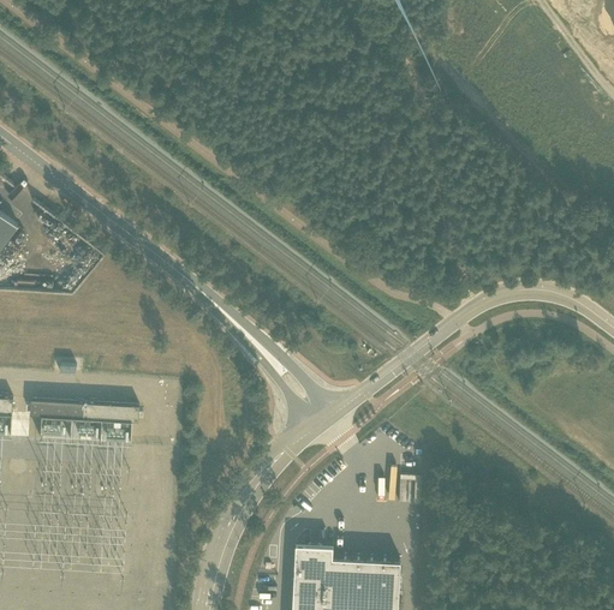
[(0,250),(17,228),(0,215),(0,250)]
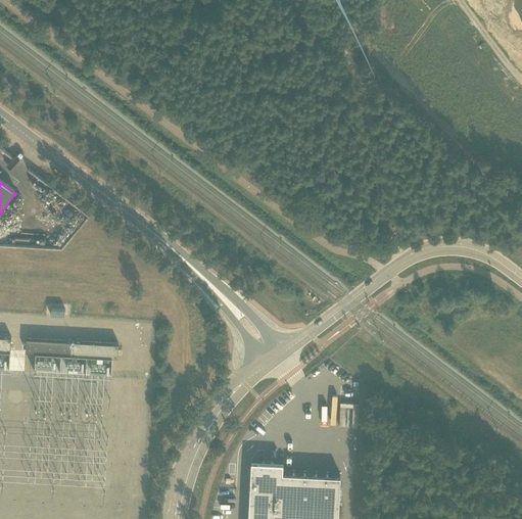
[(48,319),(64,320),(64,310),(48,310),(48,319)]
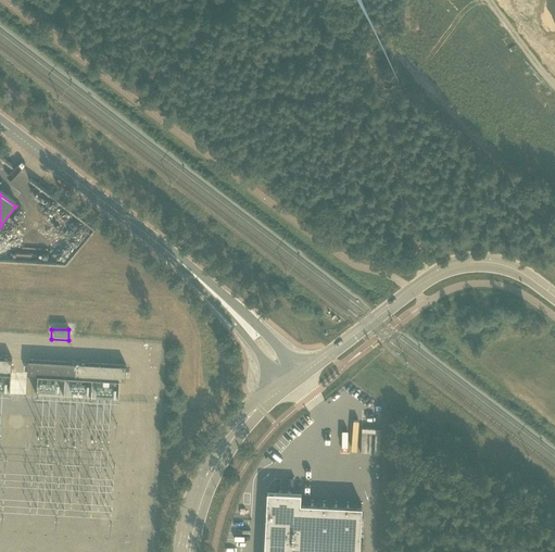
[(0,376),(12,377),(13,361),(0,359),(0,376)]
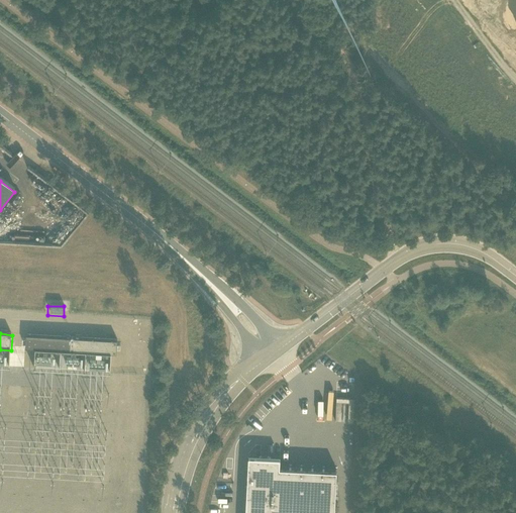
[(24,351),(33,351),(115,356),(116,343),(25,338),(24,351)]
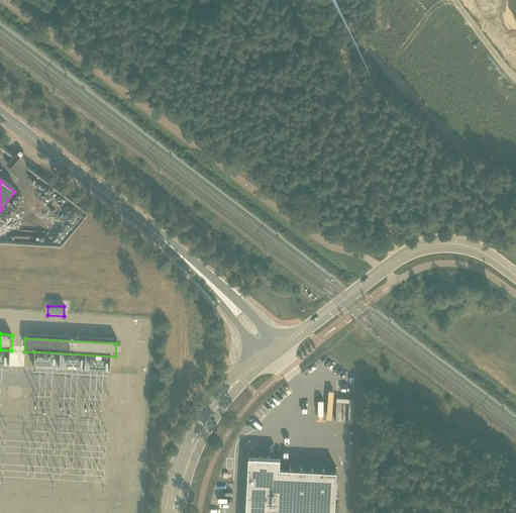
[(248,459),(244,512),(333,512),(336,474),(279,471),(279,462),(248,459)]
